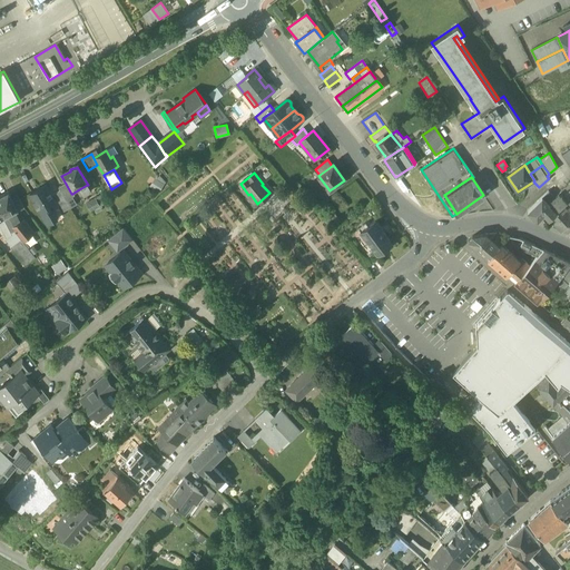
[(58,188),(60,190),(66,202),(75,197),(72,194),(71,194),(66,184),(58,188)]
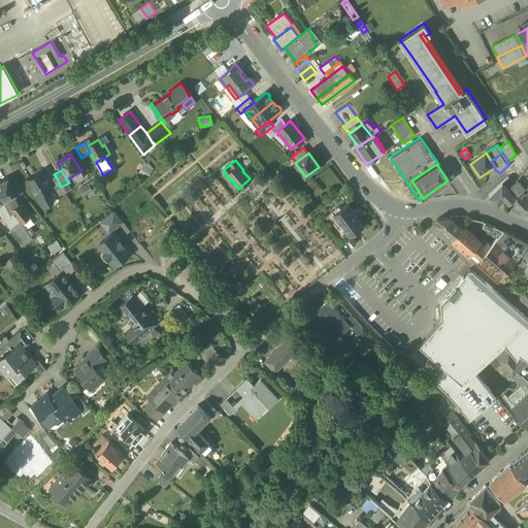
[(519,179),(525,186),(527,183),(527,170),(519,179)]
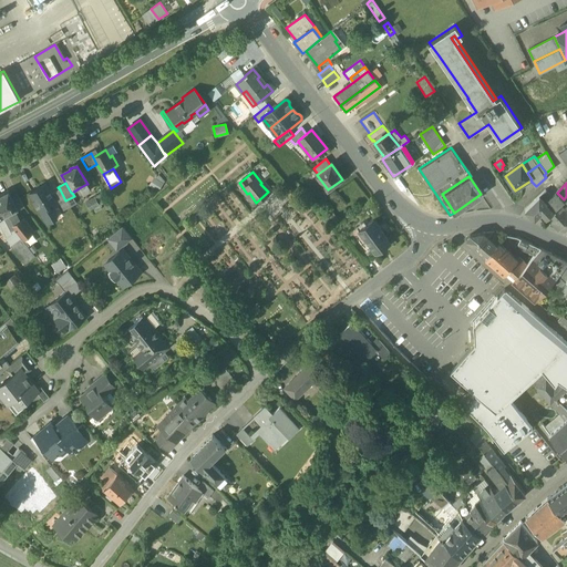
[(91,192),(86,184),(79,188),(83,196),(91,192)]
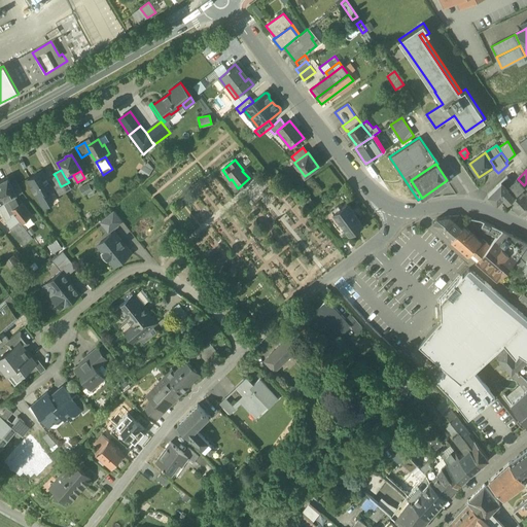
[(27,180),(44,209),(51,204),(45,191),(50,188),(51,187),(47,181),(42,172),(27,180)]
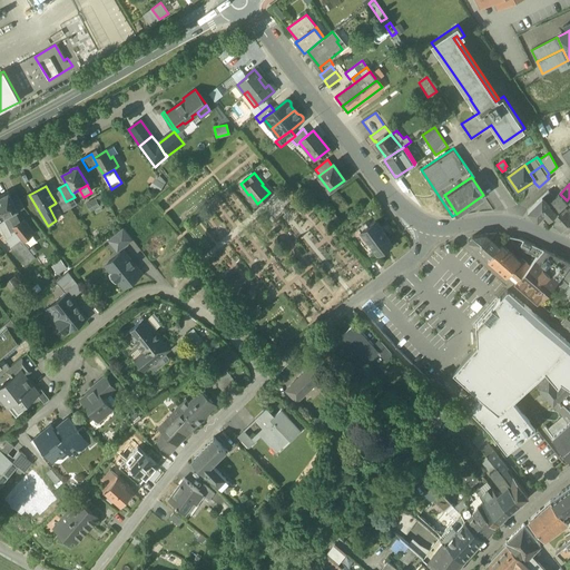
[(542,196),(549,203),(553,199),(551,198),(552,194),(548,189),(542,196)]
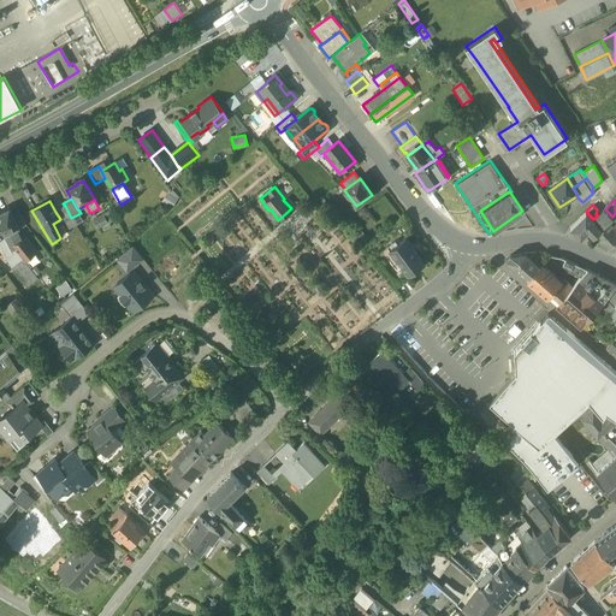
[(71,218),(65,206),(55,212),(60,219),(59,220),(64,225),(72,219),(71,218)]
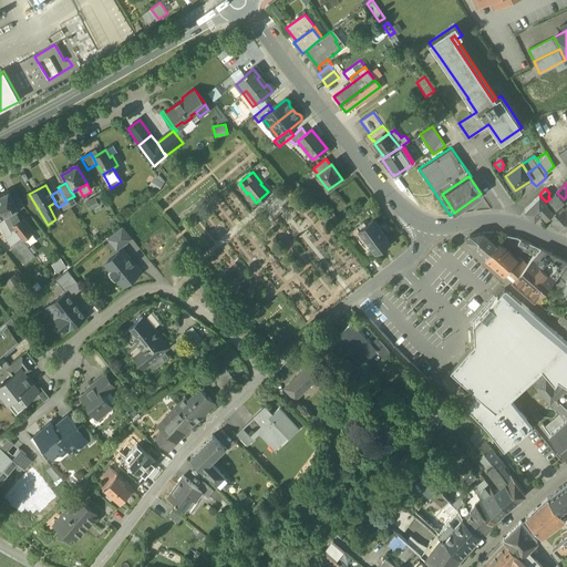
[(13,229),(14,229),(17,228),(9,215),(14,212),(18,210),(11,199),(9,193),(0,196),(0,209),(3,217),(10,230),(13,229)]
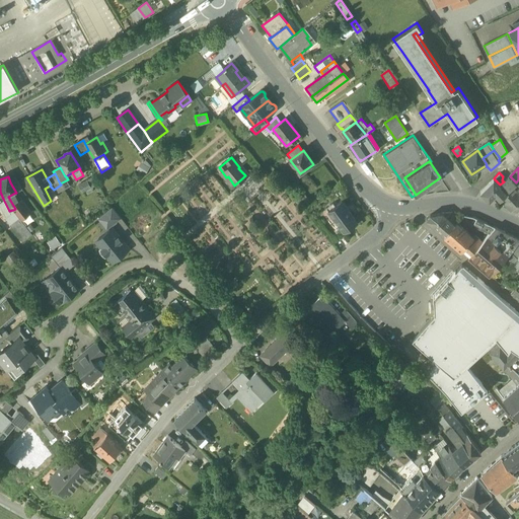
[(510,176),(504,181),(500,184),(507,192),(513,186),(516,182),(510,176)]
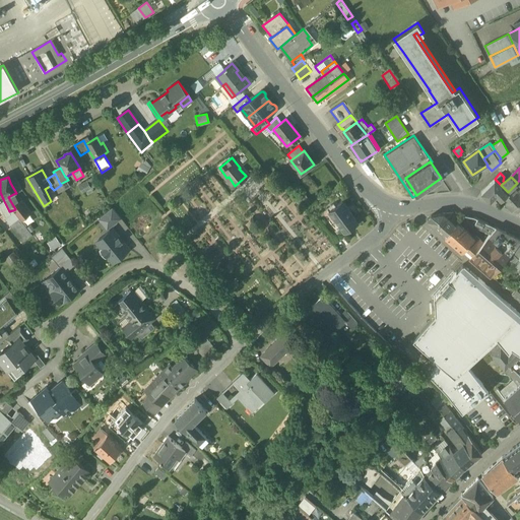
[(501,199),(508,192),(501,185),(495,179),(481,191),(490,200),(494,197),(498,201),(501,199)]
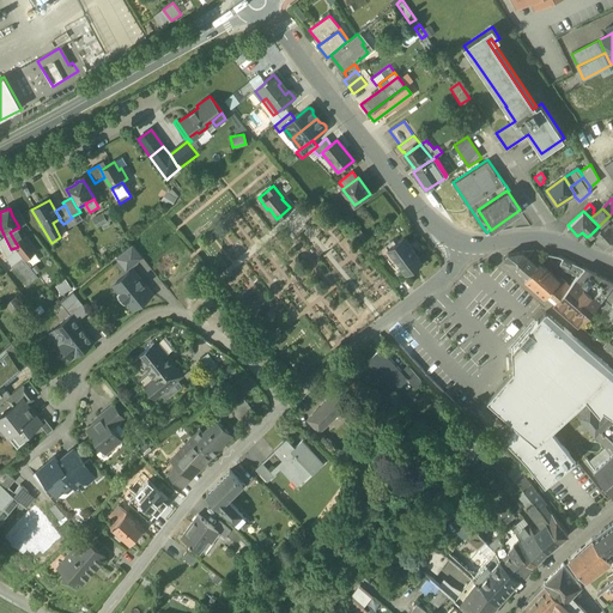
[(12,216),(19,228),(25,224),(19,212),(12,216)]
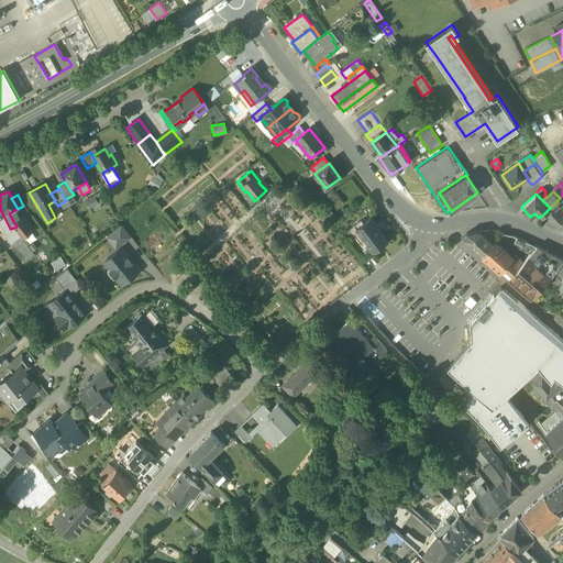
[(85,202),(89,210),(98,205),(95,197),(85,202)]
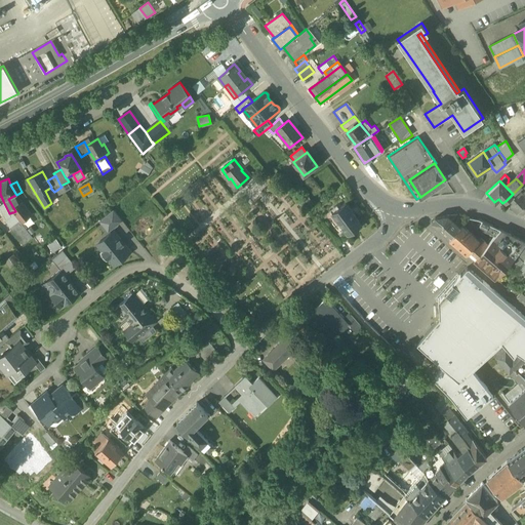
[(407,199),(416,199),(408,187),(401,191),(407,199)]
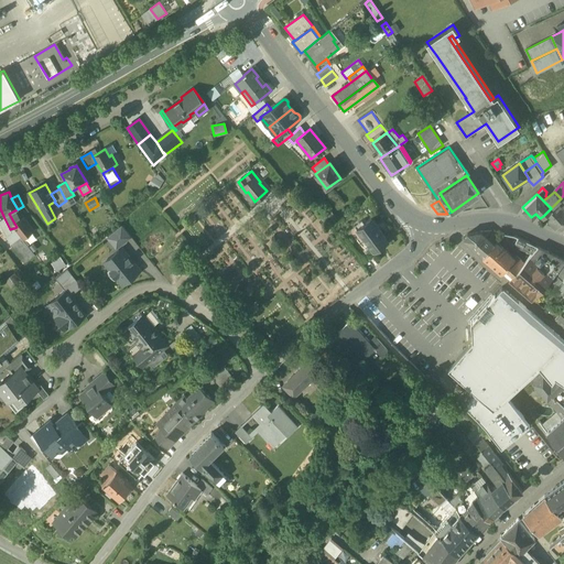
[(563,219),(563,208),(557,202),(551,208),(543,216),(555,228),(563,219)]
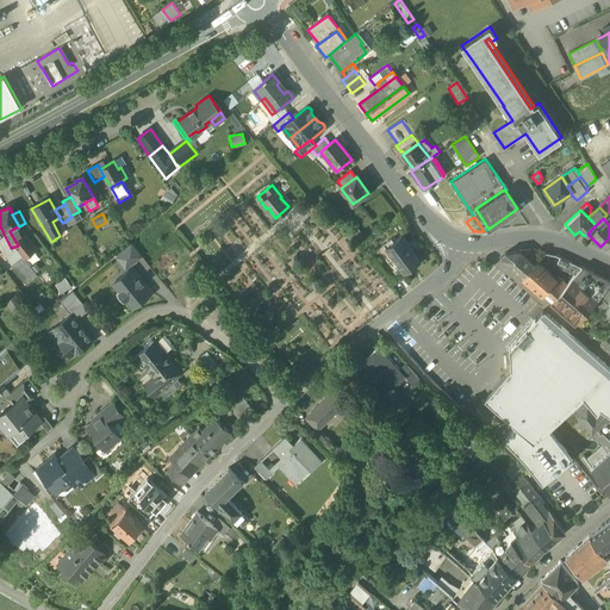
[(20,237),(16,228),(10,231),(18,246),(16,247),(25,259),(36,249),(25,236),(20,237)]
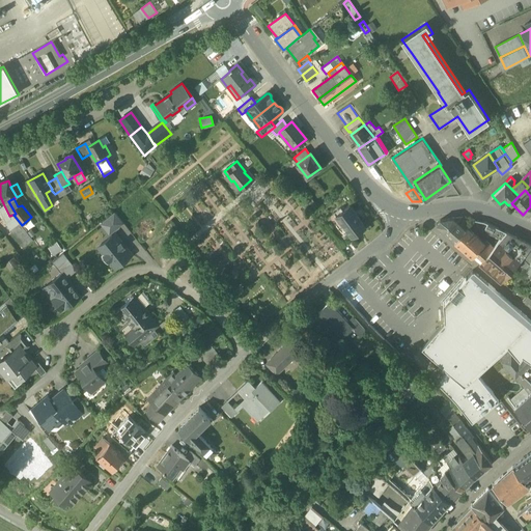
[(9,216),(3,203),(0,204),(0,210),(5,221),(10,218),(14,216),(12,215),(9,216)]
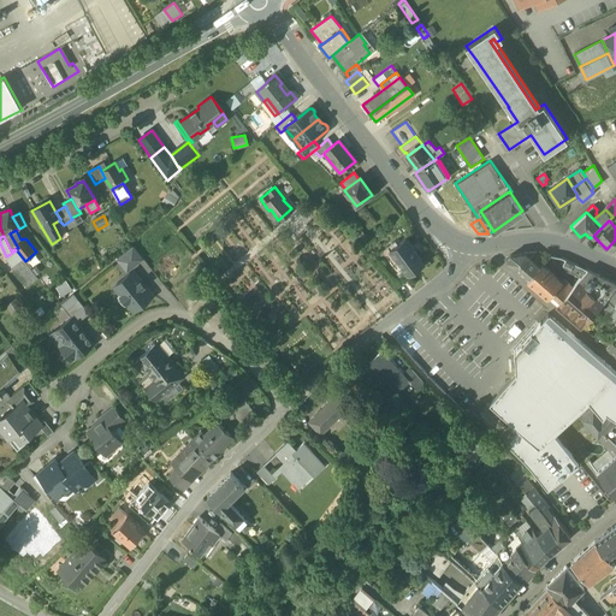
[(390,249),(397,259),(413,247),(406,237),(390,249)]
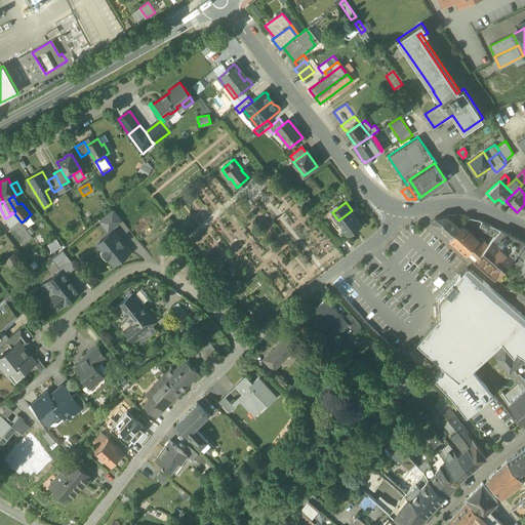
[(101,220),(108,231),(122,219),(114,209),(101,220)]
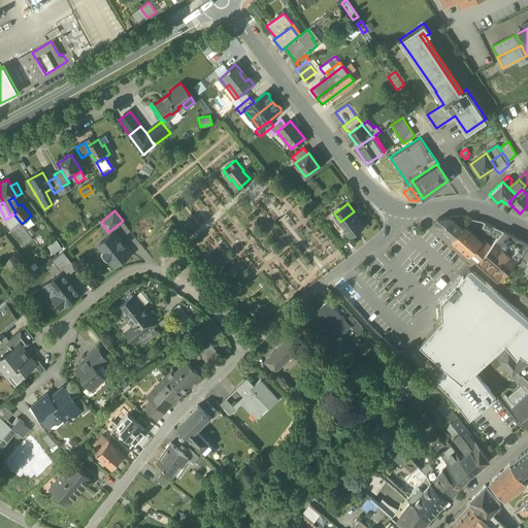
[(363,225),(354,211),(340,222),(350,235),(363,225)]
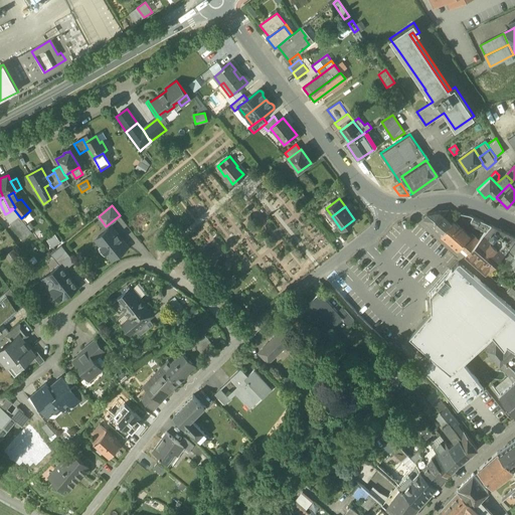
[(17,215),(13,209),(10,211),(5,214),(9,221),(17,215)]
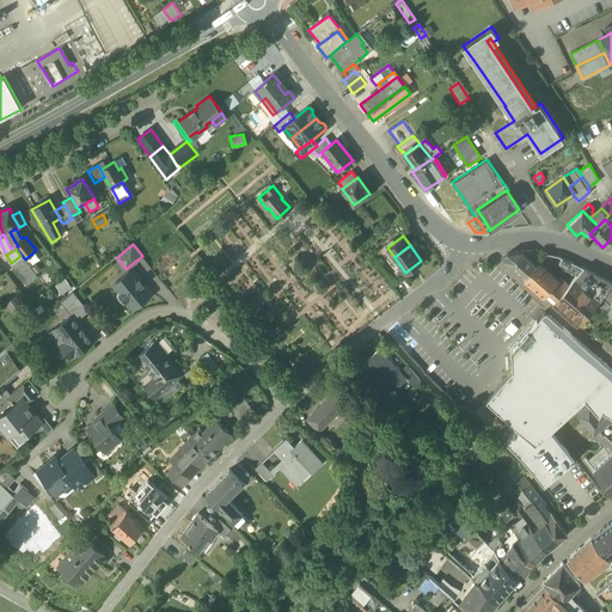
[(533,262),(527,256),(521,251),(507,254),(502,258),(525,277),(537,264),(533,262)]
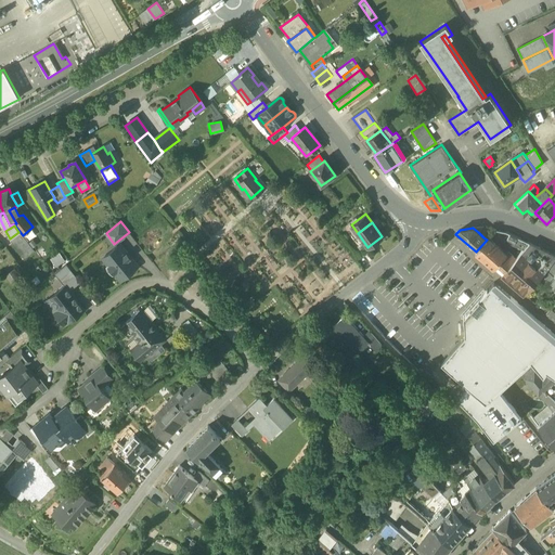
[(487,234),(483,237),(487,240),(488,237),(495,229),(487,228),(483,231),(487,234)]
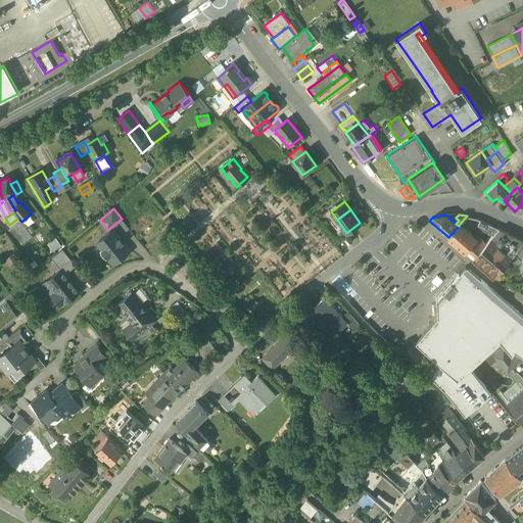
[(9,225),(22,244),(32,237),(20,222),(17,219),(9,225)]
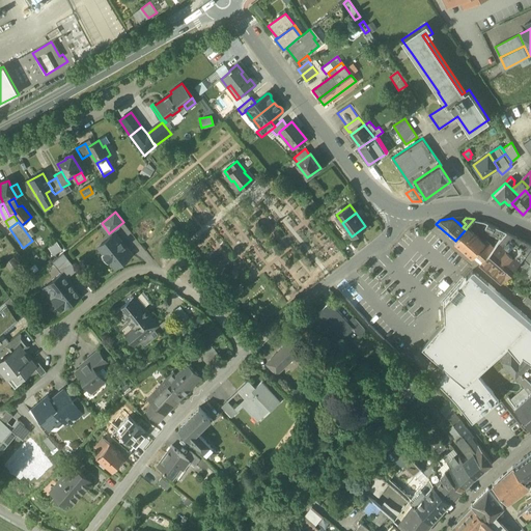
[(492,234),(501,239),(506,232),(487,223),(484,228),(488,230),(487,232),(492,234)]
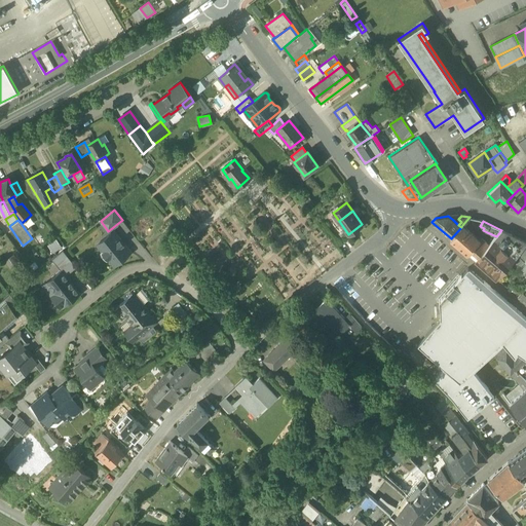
[(451,238),(467,253),(480,239),(479,239),(462,225),(461,227),(451,238)]
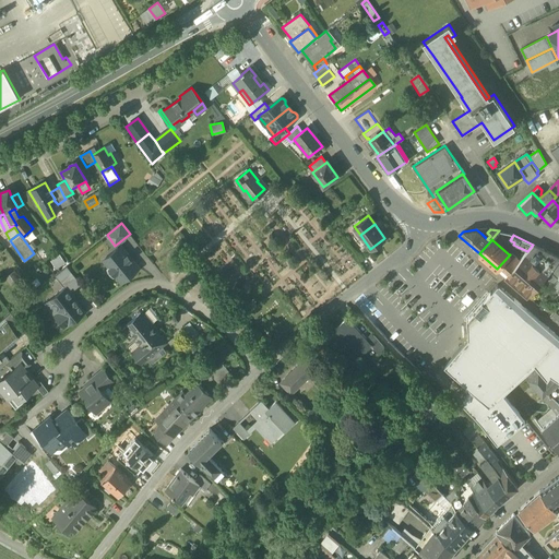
[(116,274),(121,281),(139,268),(120,245),(104,259),(109,265),(107,268),(108,271),(109,272),(110,274),(114,275),(116,274)]
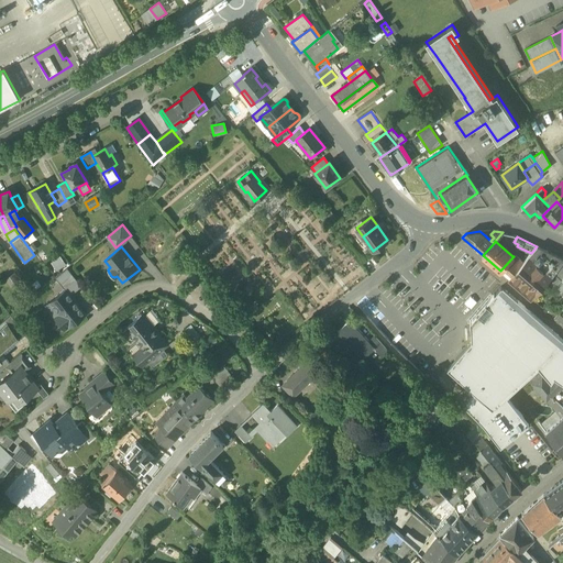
[(562,260),(562,257),(537,246),(531,253),(523,262),(509,278),(531,298),(545,282),(554,273),(562,261),(562,260)]
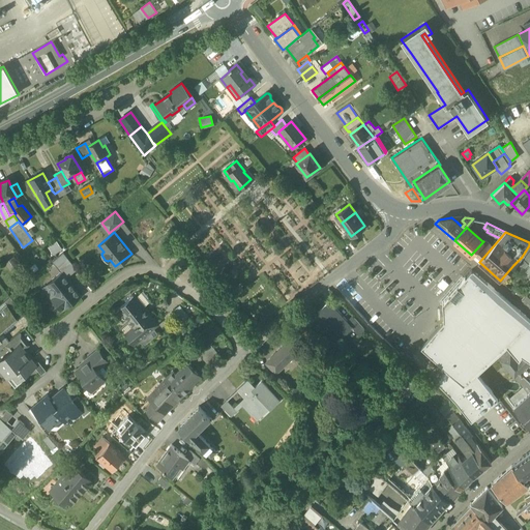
[(46,243),(51,251),(59,244),(54,237),(46,243)]
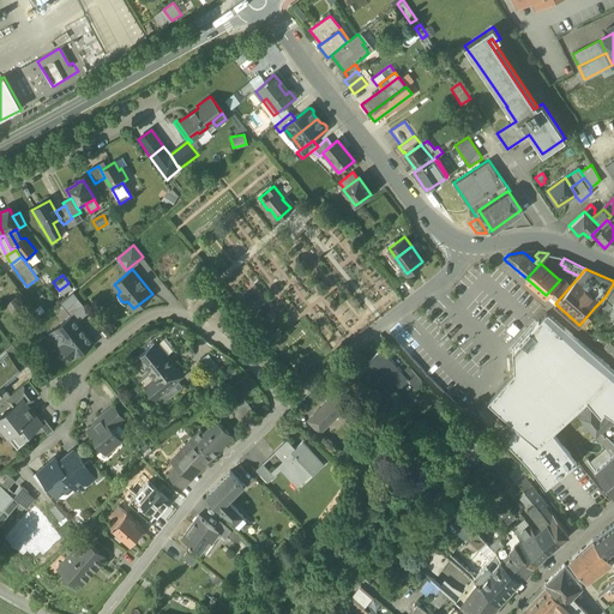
[(561,277),(559,280),(560,280),(546,295),(555,304),(571,286),(561,277)]
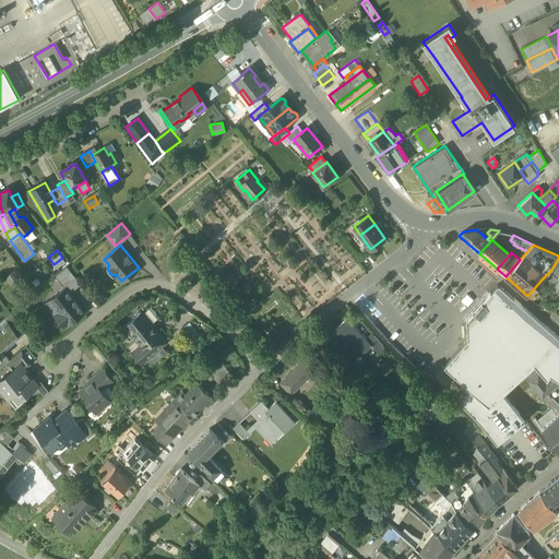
[(66,286),(69,290),(81,282),(67,264),(56,274),(66,286)]
